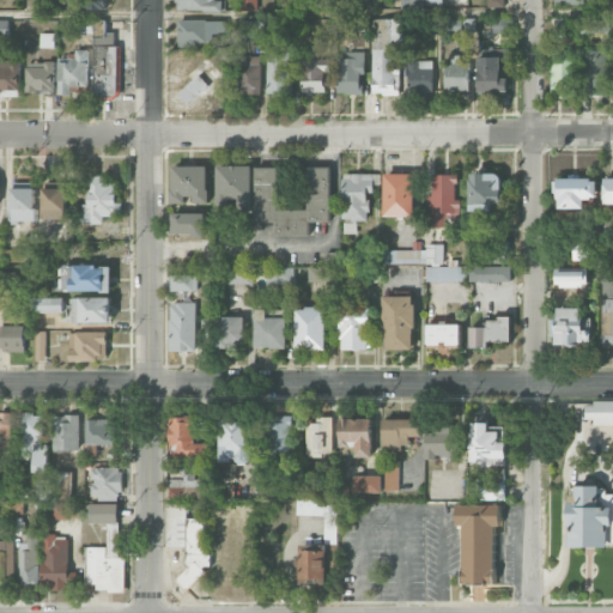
[(107,0),(79,0),(80,10),(107,10),(107,0)]
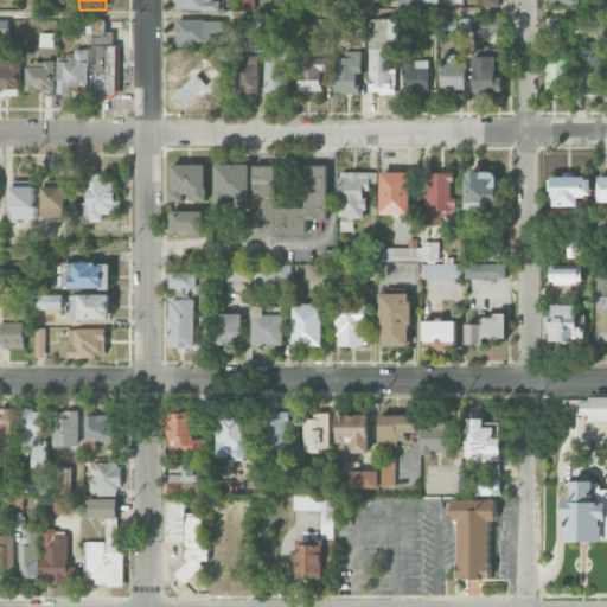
[(176,0),(176,10),(218,11),(218,0),(176,0)]
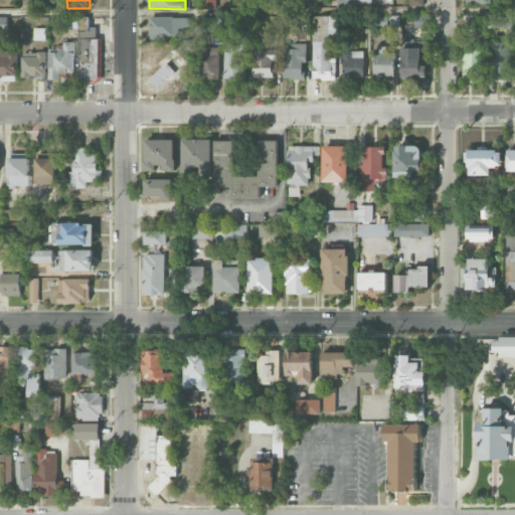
[(217,0),(201,0),(201,8),(217,9),(217,0)]
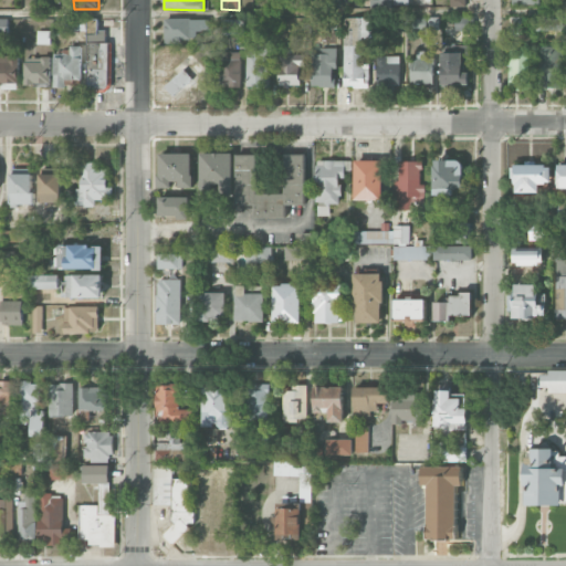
[(473,16),(454,14),(454,31),(473,31),(473,16)]
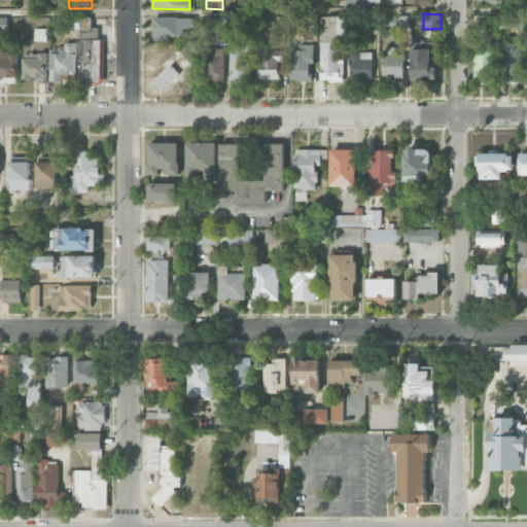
[(405,16),(383,18),(383,29),(399,29),(399,24),(406,24),(405,16)]
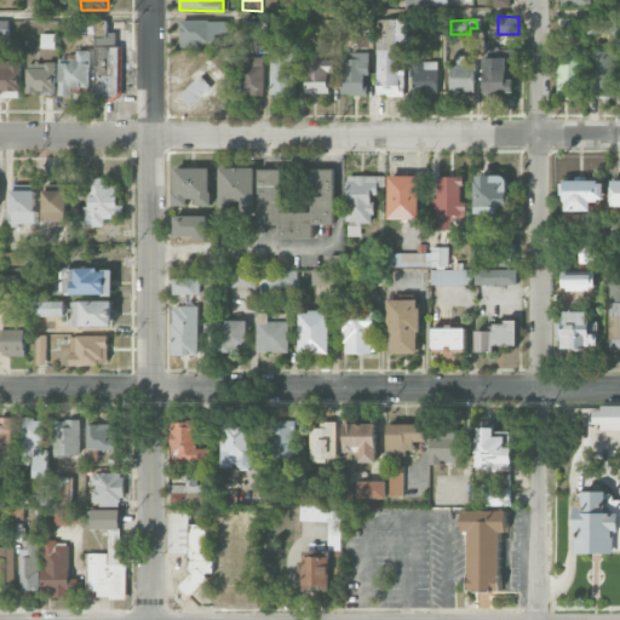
[(181,21),(181,47),(199,47),(199,44),(214,42),(214,34),(228,34),(228,21),(181,21)]
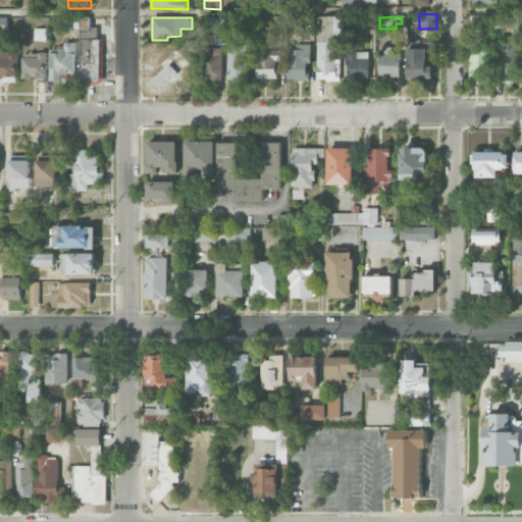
[(220,32),(220,17),(204,18),(204,32),(220,32)]
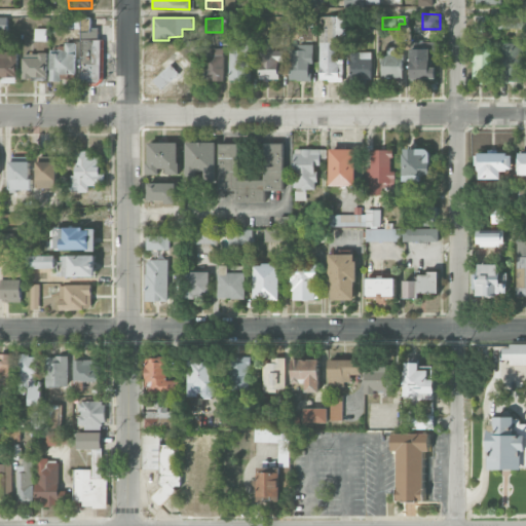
[(80,82),(102,83),(103,39),(98,39),(98,30),(81,30),(80,82)]
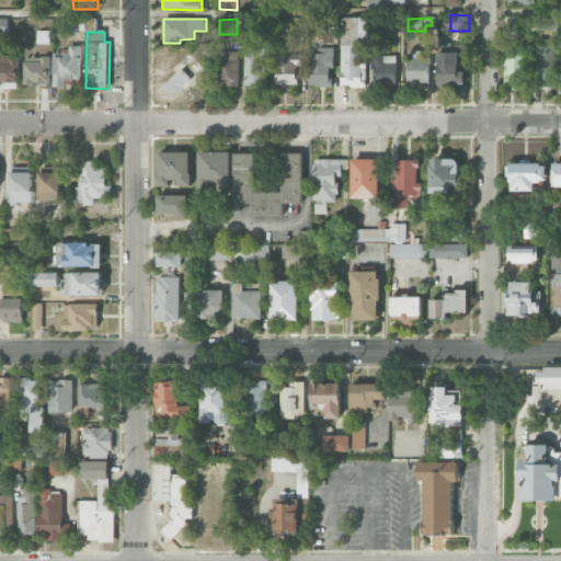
[(244,88),(264,88),(264,43),(243,44),(244,88)]
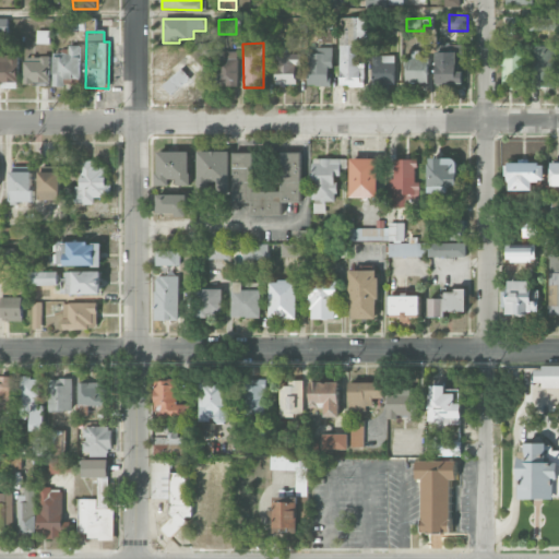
[(433,52),(435,85),(463,84),(463,71),(454,71),(454,54),(462,54),(462,45),(454,46),(454,51),(433,52)]
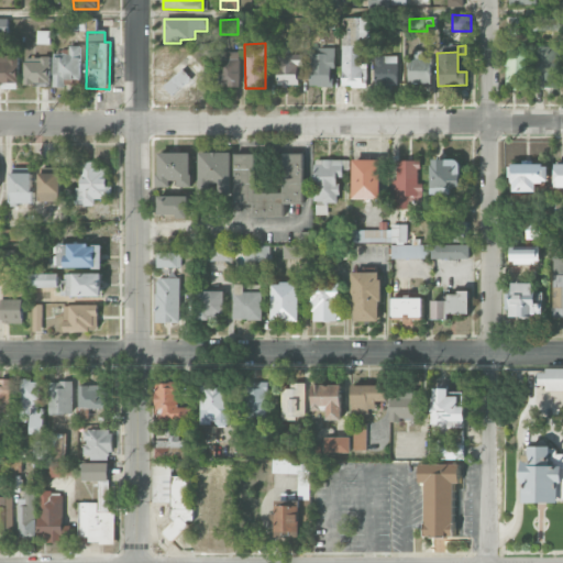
[(53,87),(65,87),(65,79),(80,79),(80,47),(63,46),(62,54),(54,54),(53,87)]
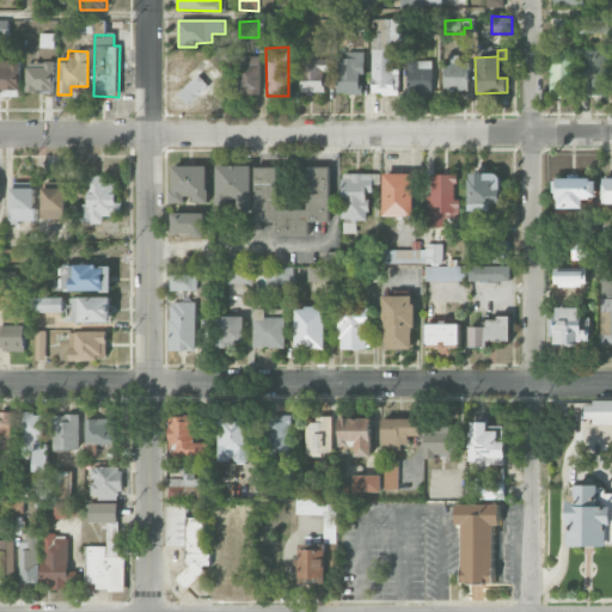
[(362,51),(338,50),(337,92),(361,92),(362,51)]
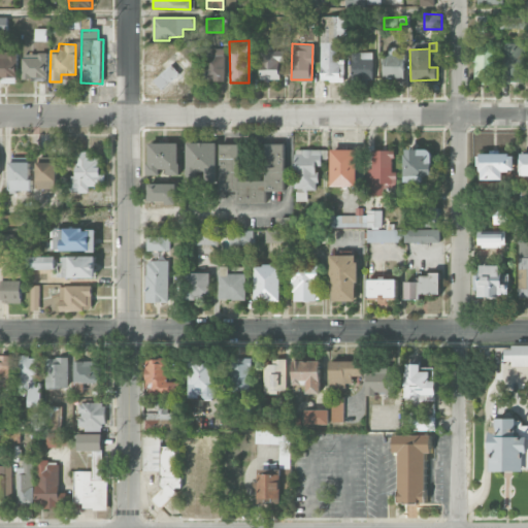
[(523,43),(503,43),(504,83),(524,83),(523,43)]
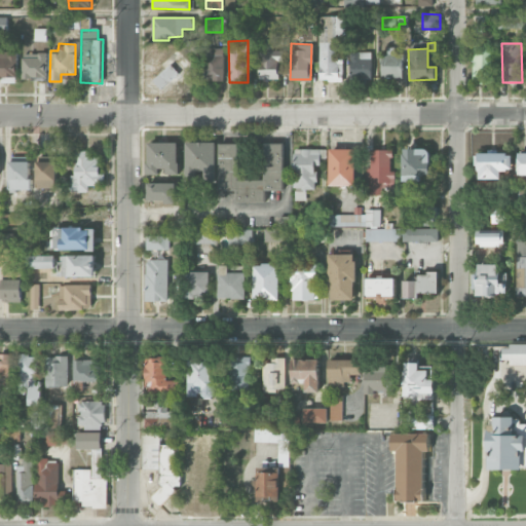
[(263,45),(269,45),(269,49),(284,49),(284,63),(279,63),(278,79),(259,79),(259,50),(263,50),(263,45)]
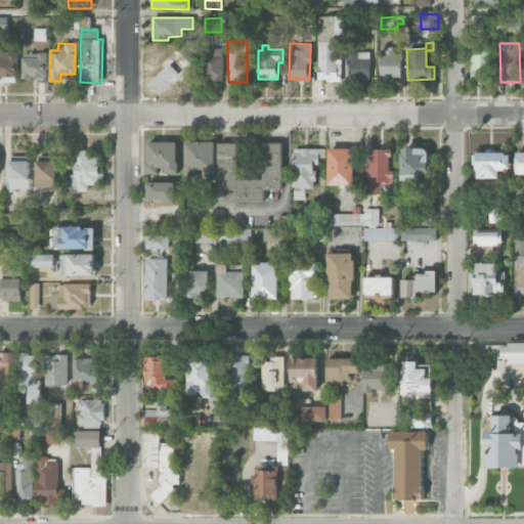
[(379,53),(380,79),(400,78),(399,54),(392,54),(392,47),(384,47),(385,53),(379,53)]
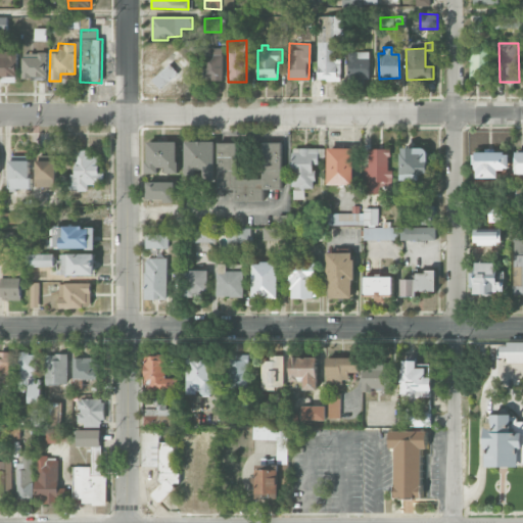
[(222,48),(203,48),(204,81),(223,80),(222,48)]
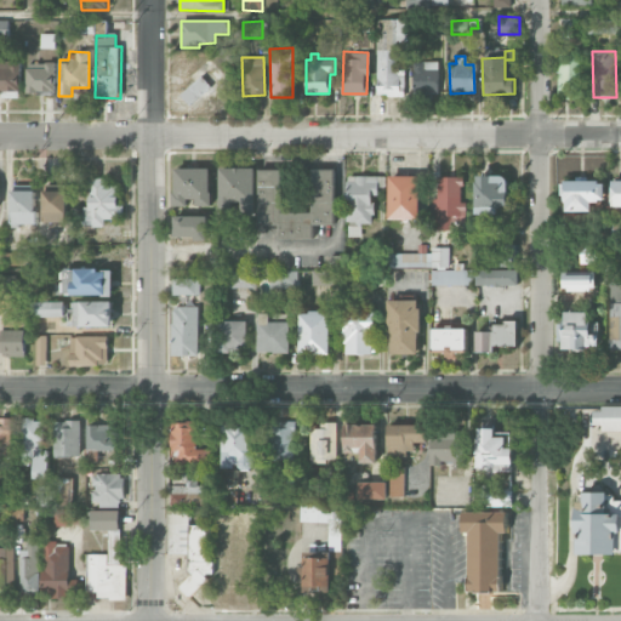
[(581,97),(580,58),(557,60),(558,97),(581,97)]
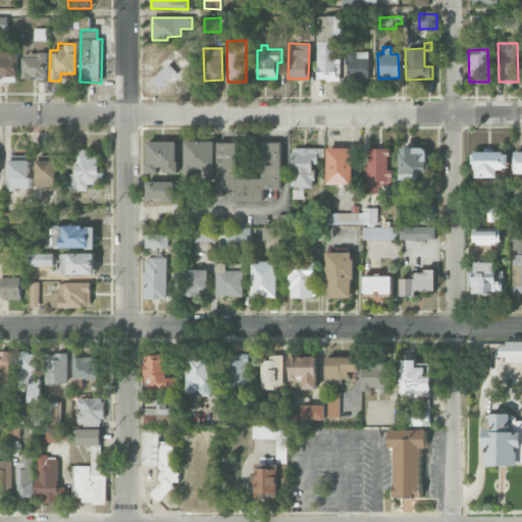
[(0,80),(16,81),(17,52),(0,51),(0,80)]
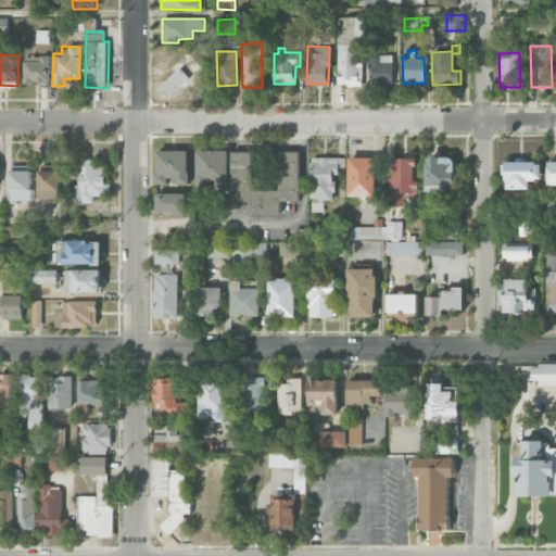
[(23,83),(49,84),(49,57),(24,55),(23,83)]
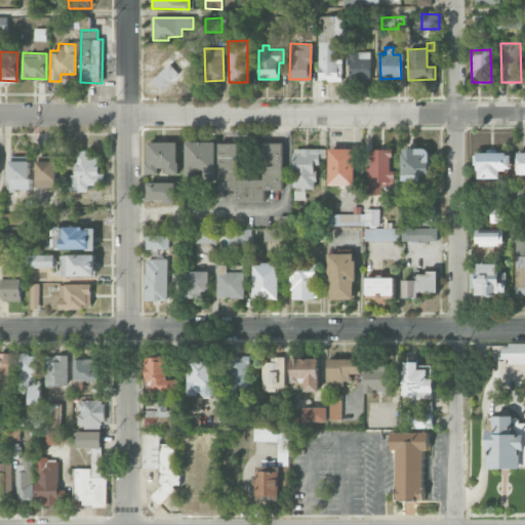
[(349,52),(349,79),(370,78),(369,52),(349,52)]
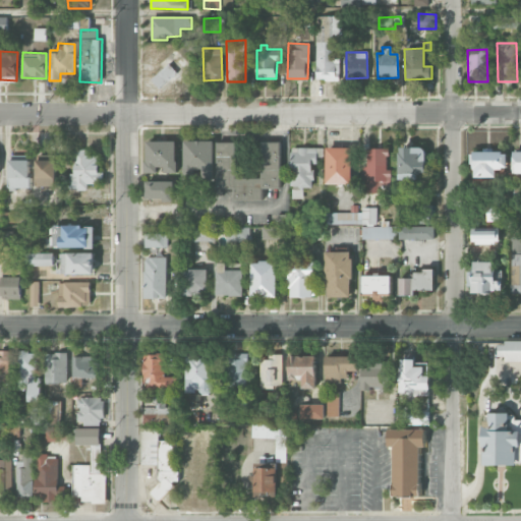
[(169,63),(151,79),(159,88),(176,71),(169,63)]
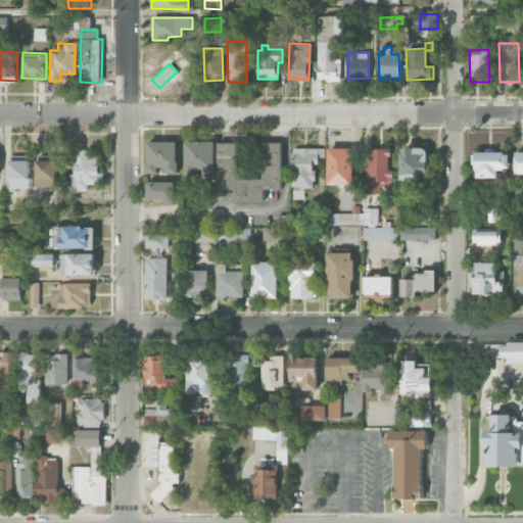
[(147,142),(177,141),(177,162),(179,162),(179,174),(167,174),(167,167),(158,167),(158,173),(146,174),(145,161),(148,160),(147,142)]
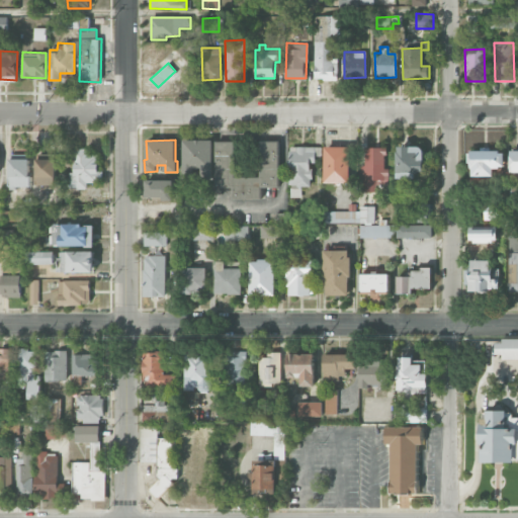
[(184,140),(212,140),(212,179),(202,179),(202,169),(195,169),(194,179),(183,179),(184,140)]
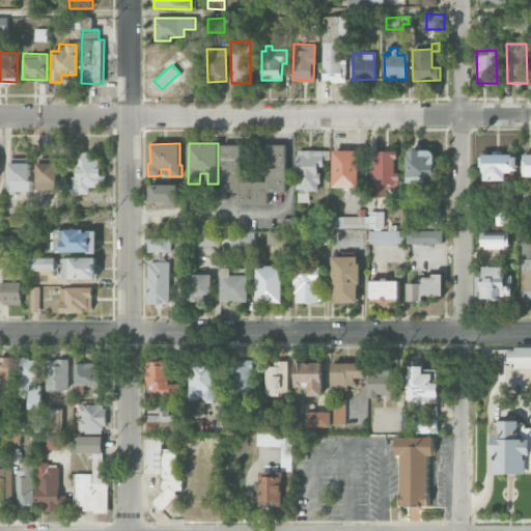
[(287,145),(268,145),(268,182),(242,182),(243,145),(222,145),(221,192),(240,192),(240,203),(270,204),(270,192),(287,192),(287,145)]
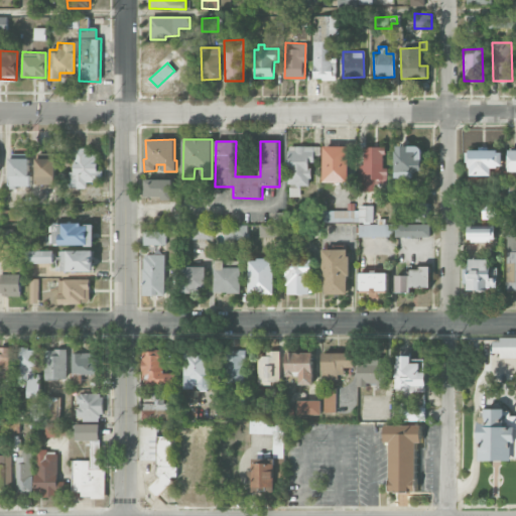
[(395,144),(421,145),(421,170),(415,170),(414,178),(394,178),(395,144)]
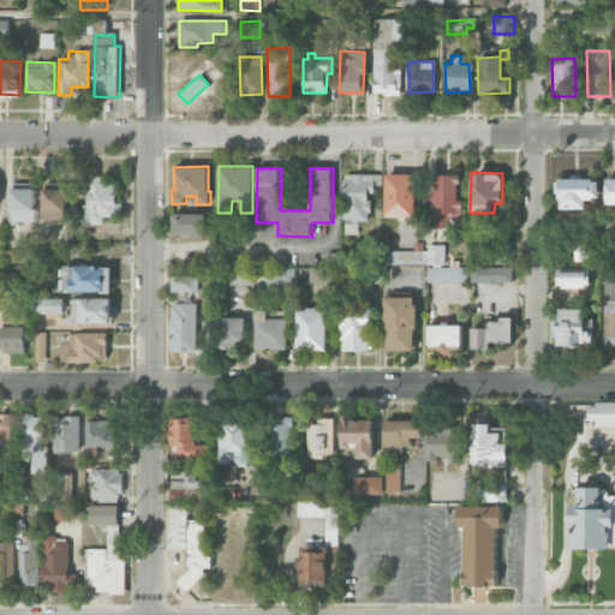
[(383,173),(344,173),(345,219),(347,219),(347,225),(345,225),(345,236),(359,234),(358,222),(368,222),(368,213),(371,213),(371,198),(369,198),(369,195),(376,195),(376,187),(383,187),(383,173)]
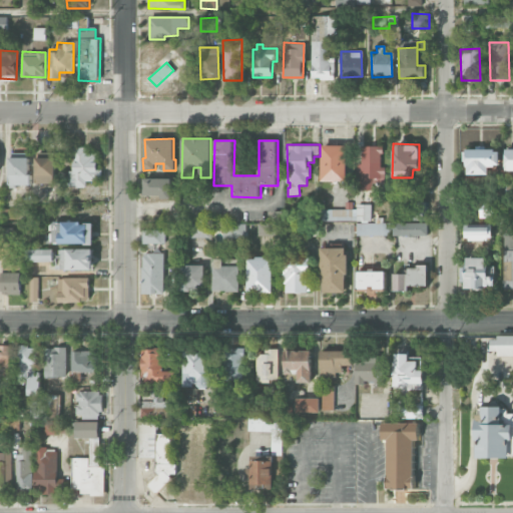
[(322,144),(346,144),(346,180),(322,180),(322,144)]
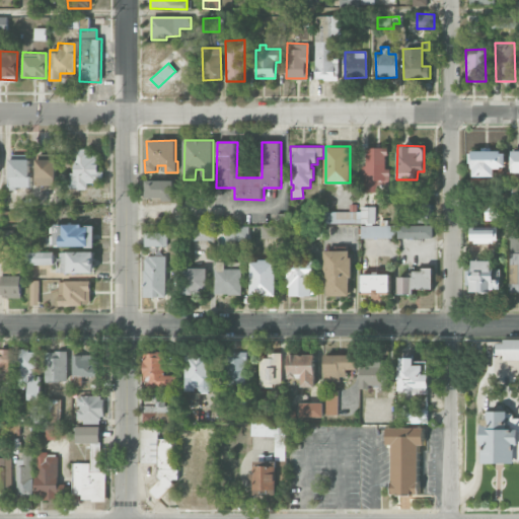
[(386,148),(365,148),(365,164),(360,166),(360,178),(363,178),(363,193),(377,193),(377,187),(390,187),(390,167),(386,167),(386,148)]
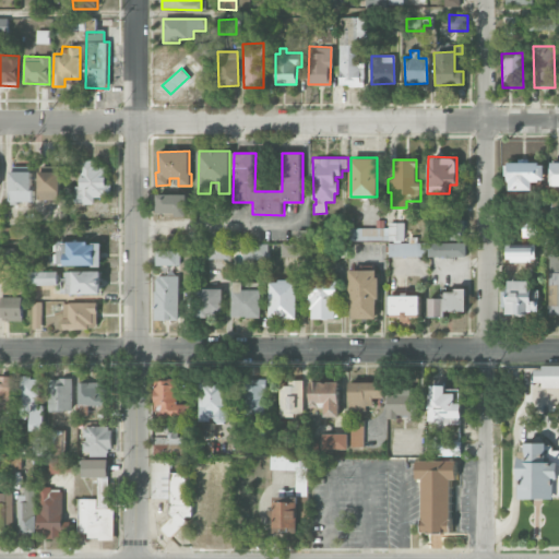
[(106,167),(98,167),(98,161),(81,161),(81,187),(74,187),(75,204),(94,203),(94,197),(110,197),(110,185),(106,185),(106,167)]
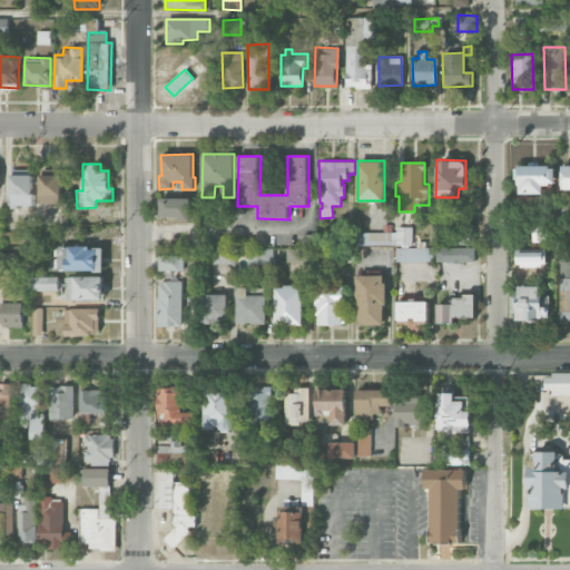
[(519,166),(518,194),(542,194),(542,185),(554,185),(556,167),(519,166)]
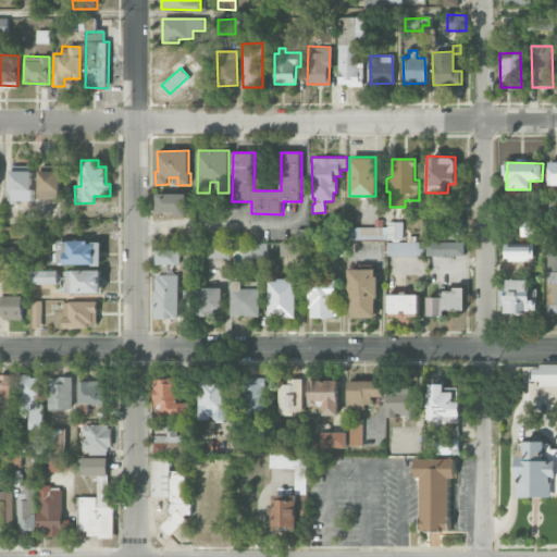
[(33,201),(33,165),(10,166),(11,201),(33,201)]
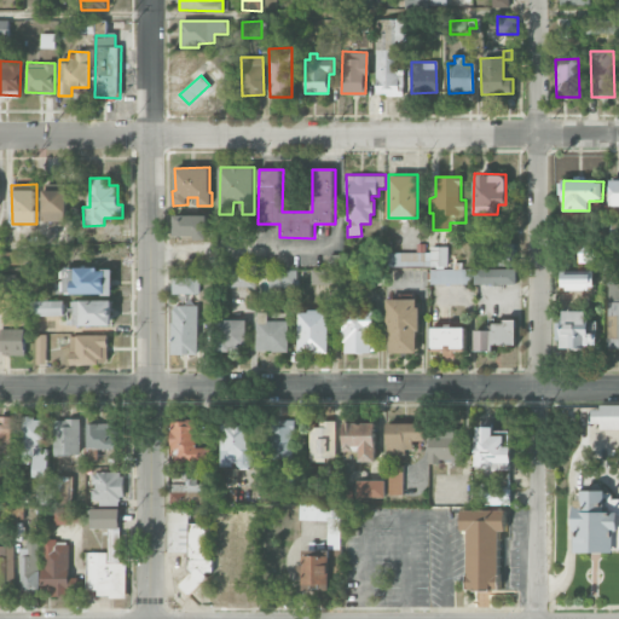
[(68,191),(45,190),(44,223),(68,223),(68,191)]
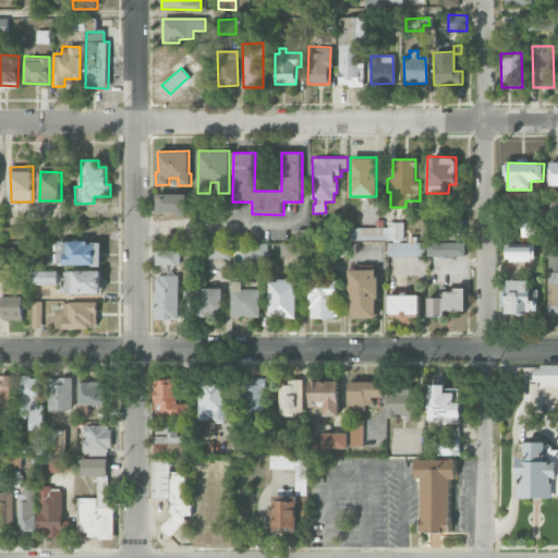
[(156,193),(156,213),(176,213),(176,217),(186,217),(186,193),(156,193)]
